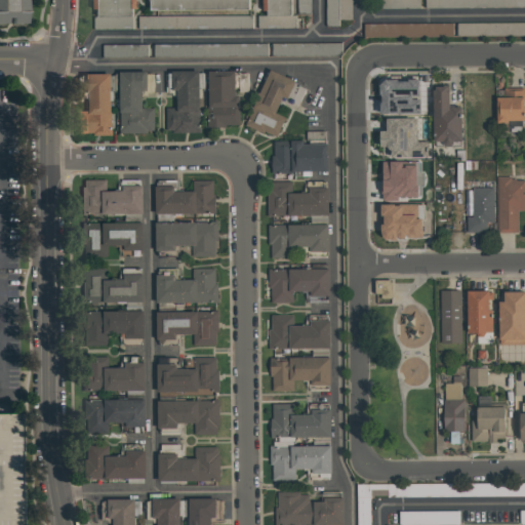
[(0,0),(0,23),(10,24),(29,24),(28,0),(0,0)]
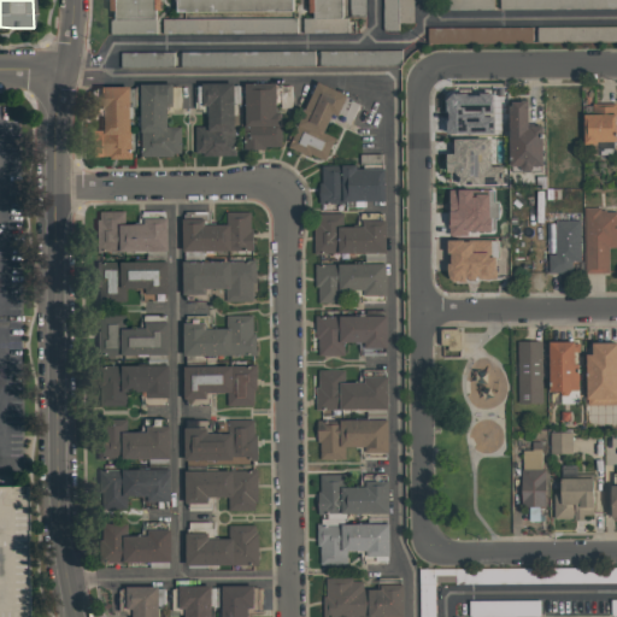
[(157,34),(156,0),(111,0),(112,21),(111,21),(111,35),(157,34)]
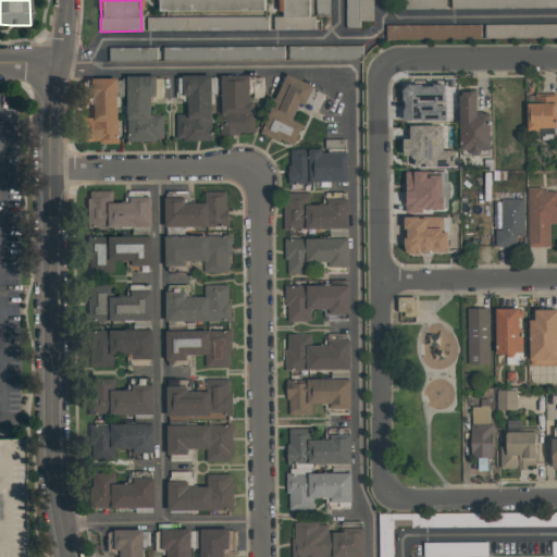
[(159,0),(160,11),(265,10),(264,0),(159,0)]
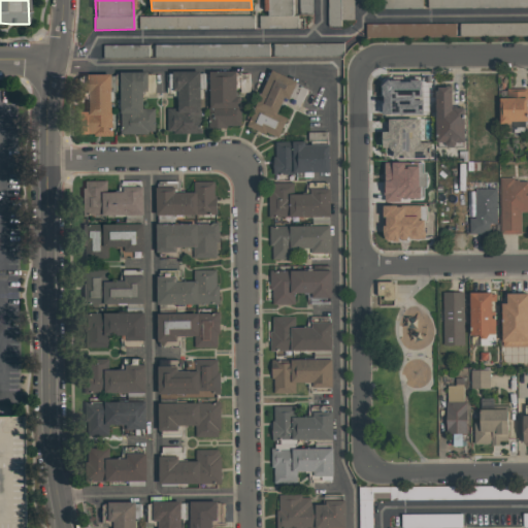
[(293,0),(269,0),(269,15),(260,15),(260,29),(298,29),(298,15),(294,15),(293,0)]
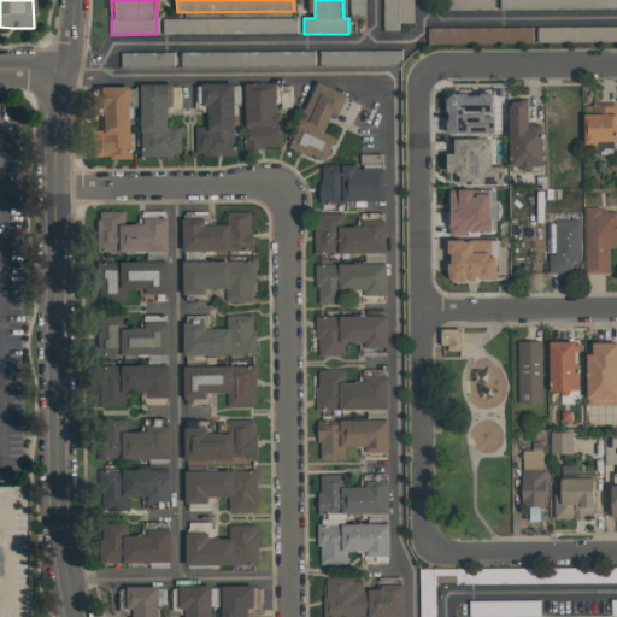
[(365,16),(365,0),(350,0),(351,17),(365,16)]
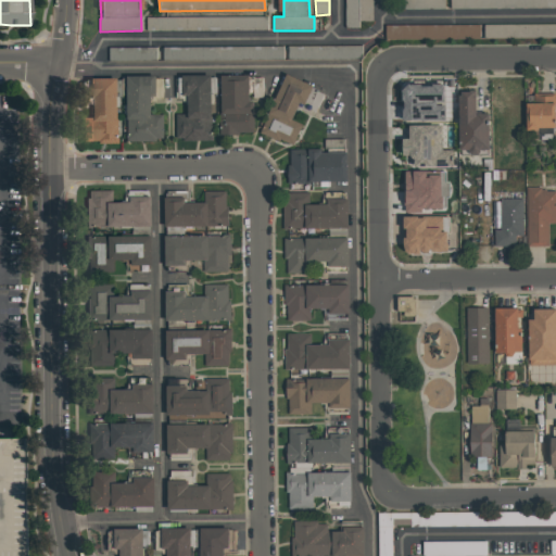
[(373,21),(371,0),(345,0),(345,28),(359,28),(359,21),(373,21)]
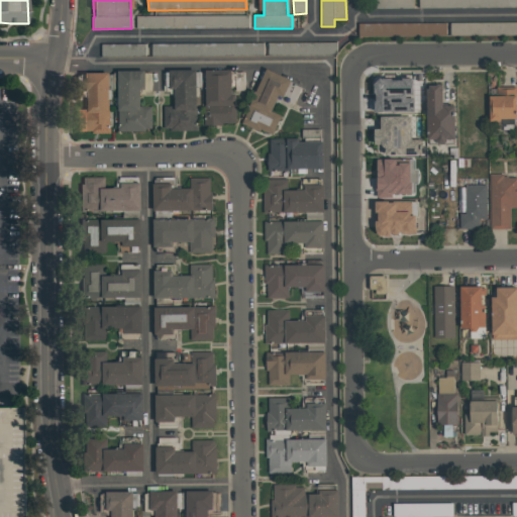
[(395,0),(395,8),(413,8),(413,0),(395,0)]
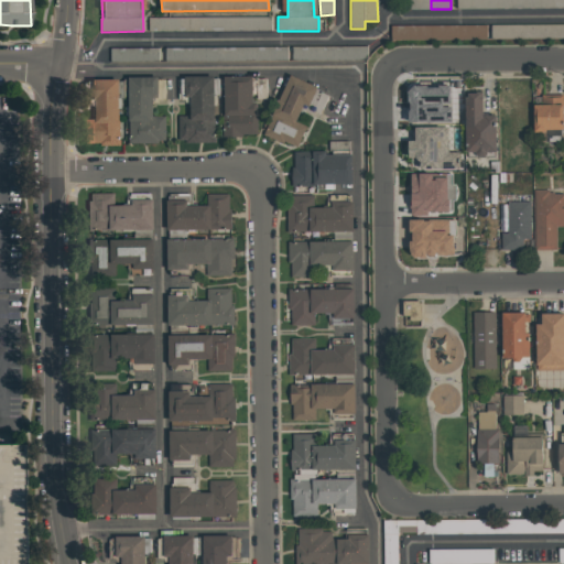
[(563,0),(457,0),(457,9),(563,7),(563,0)]
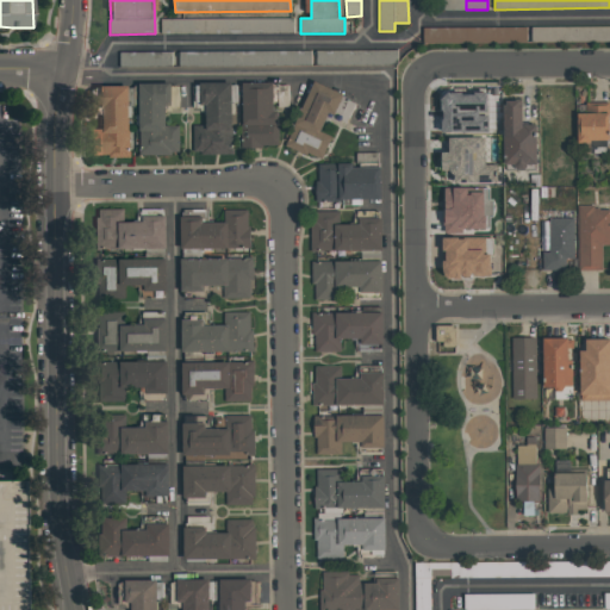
[(294,18),(161,18),(161,33),(294,33),(294,18)]
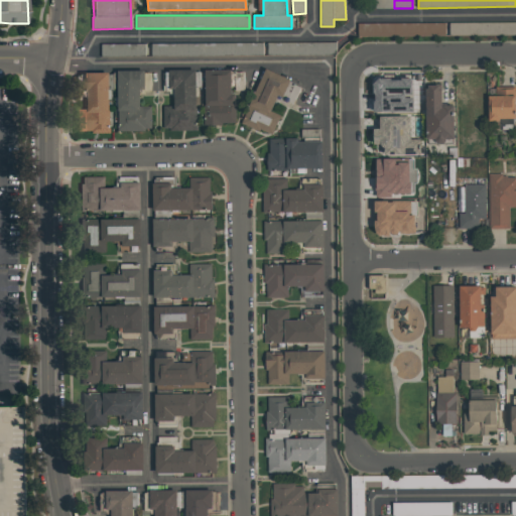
[(358,23),(359,36),(445,35),(445,22),(358,23)]
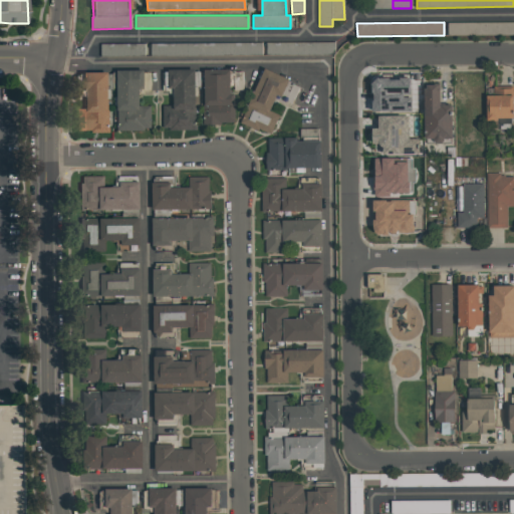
[(513,35),(513,22),(448,22),(448,35),(513,35)]
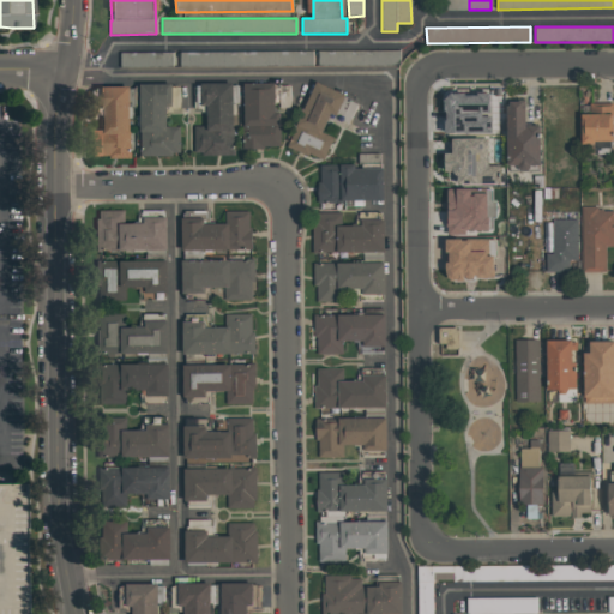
[(181,52),(181,67),(313,66),(313,50),(181,52)]
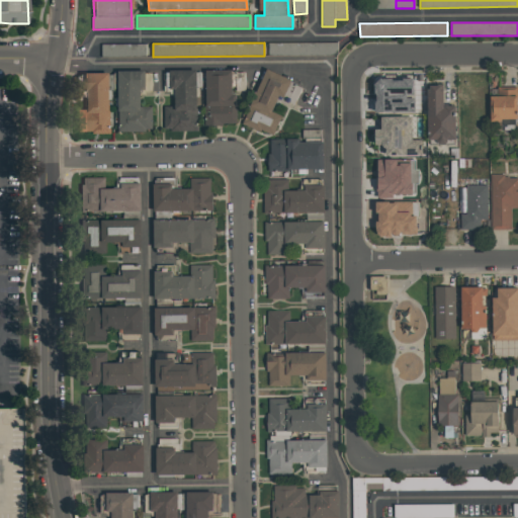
[(146,44),(102,45),(102,58),(147,57),(146,44)]
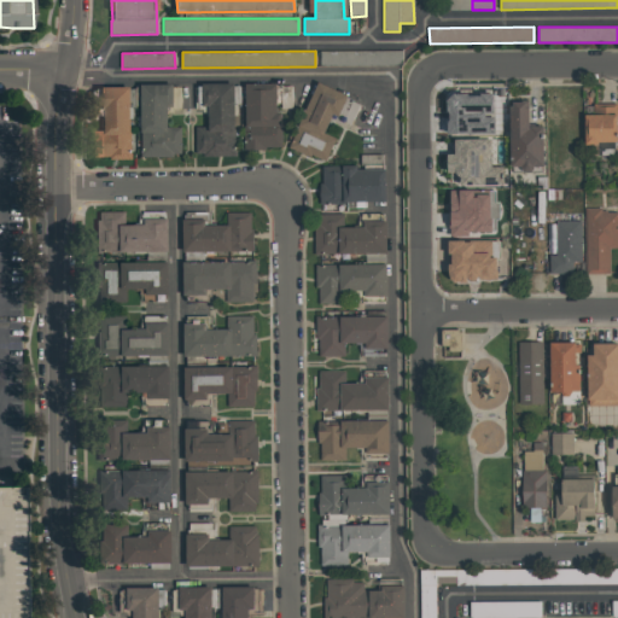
[(235,83),(205,83),(207,127),(196,127),(196,156),(237,156),(235,83)]
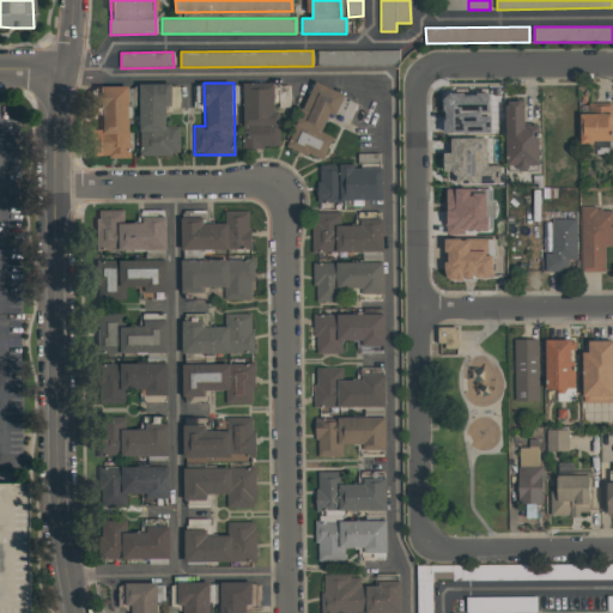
[(243,83),(246,147),(279,147),(278,83),(243,83)]
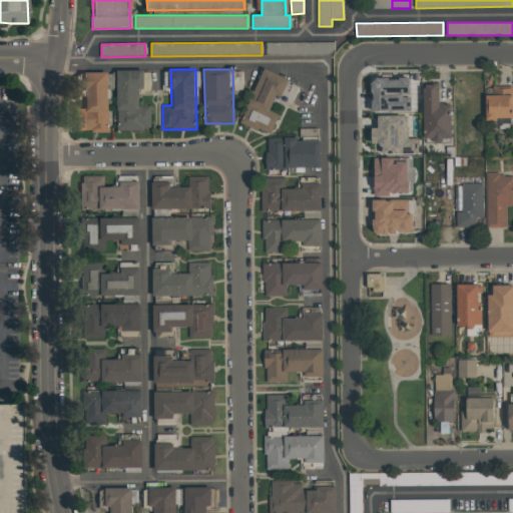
[(272,134),(279,114),(271,111),(276,97),(293,104),(301,83),(263,69),(241,123),(272,134)]
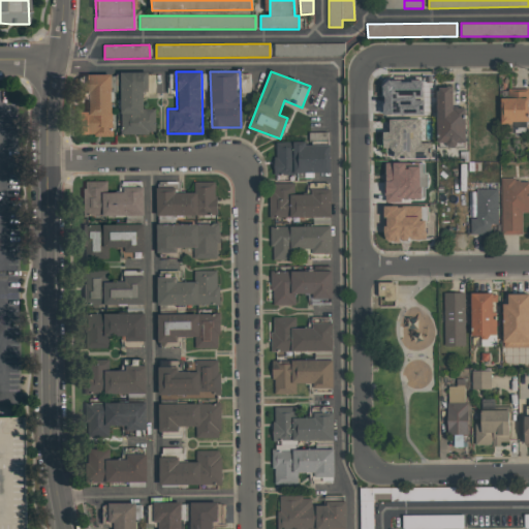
[(122,133),(156,133),(156,110),(145,110),(145,92),(149,92),(149,72),(122,72),(122,133)]
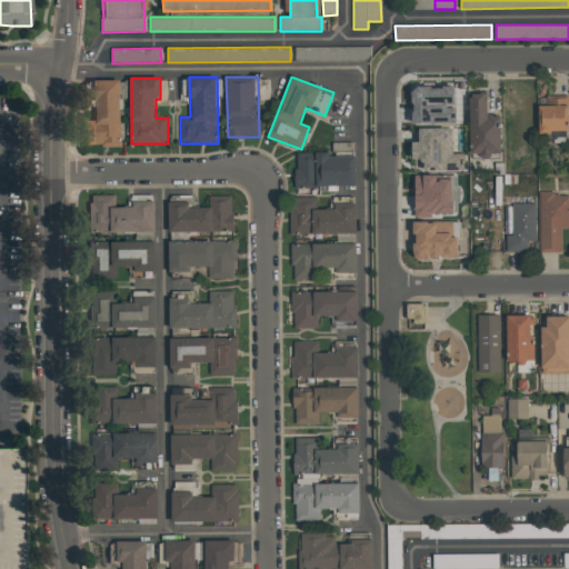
[(120,79),(90,80),(91,102),(97,101),(97,120),(85,120),(85,147),(121,146),(120,79)]
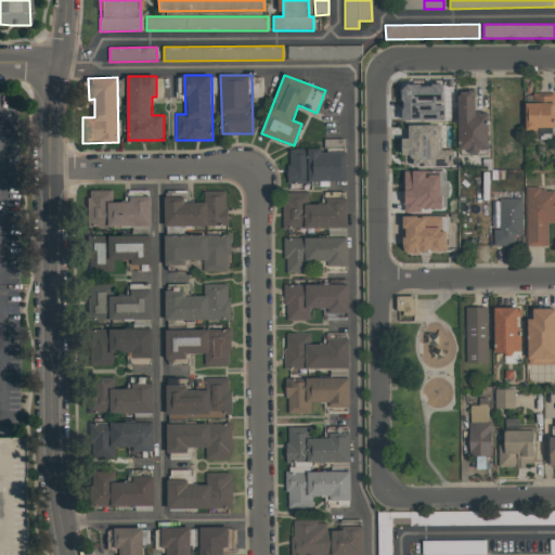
[(401,119),(444,119),(444,82),(401,84),(401,119)]
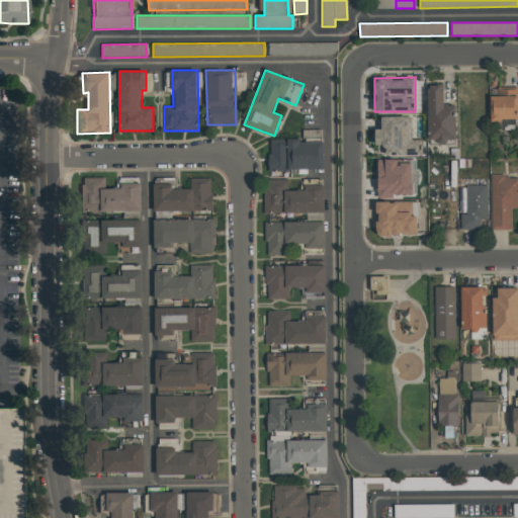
[(456,142),(456,105),(444,106),(444,85),(428,85),(429,140),(437,140),(437,143),(456,142)]
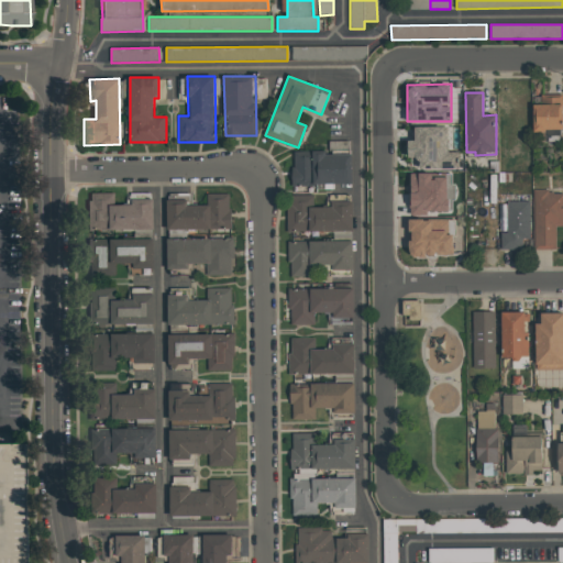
[(533,105),(533,130),(562,130),(562,94),(541,95),(541,105),(533,105)]
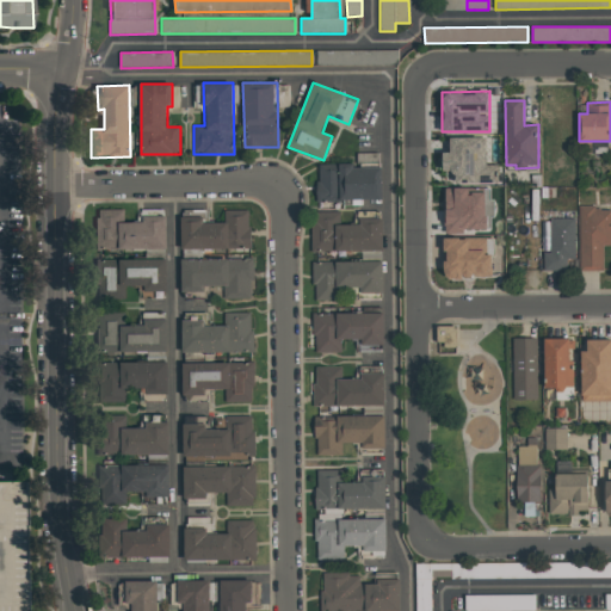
[(498,184),(498,165),(486,165),(486,137),(451,137),(450,153),(444,153),(444,183),(498,184)]
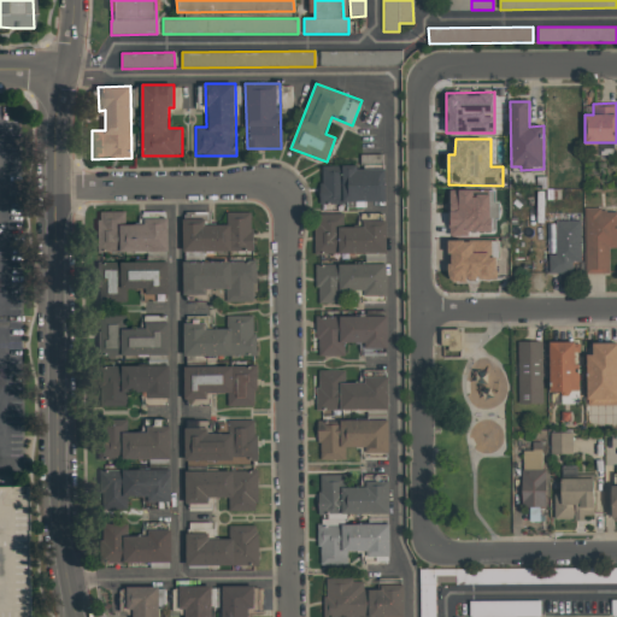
[(387,201),(386,169),(358,169),(358,165),(322,165),(322,203),(387,201)]
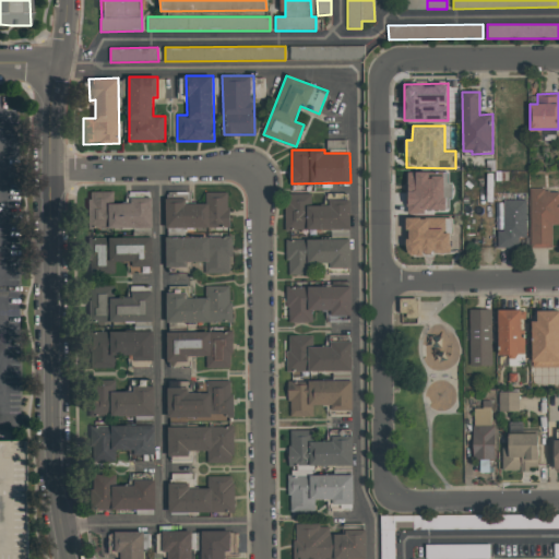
[(429,171),(407,171),(408,211),(448,210),(447,177),(429,177),(429,171)]
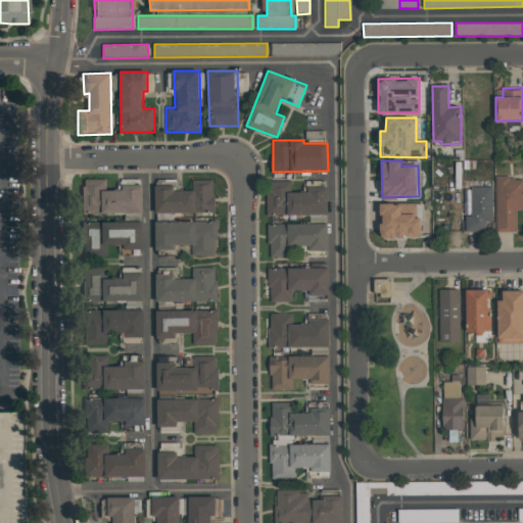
[(517,231),(517,209),(522,209),(522,177),(496,177),(496,232),(517,231)]
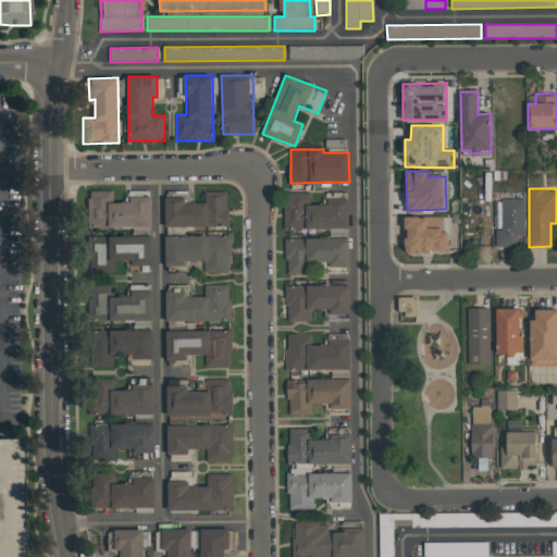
[(152,196),(131,196),(131,202),(113,202),(113,190),(87,190),(87,229),(152,227),(152,196)]
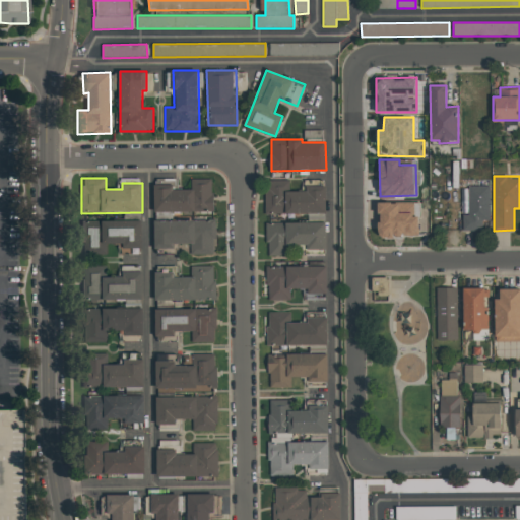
[(213,211),(213,178),(191,179),(191,189),(173,189),(173,183),(154,183),(154,212),(213,211)]
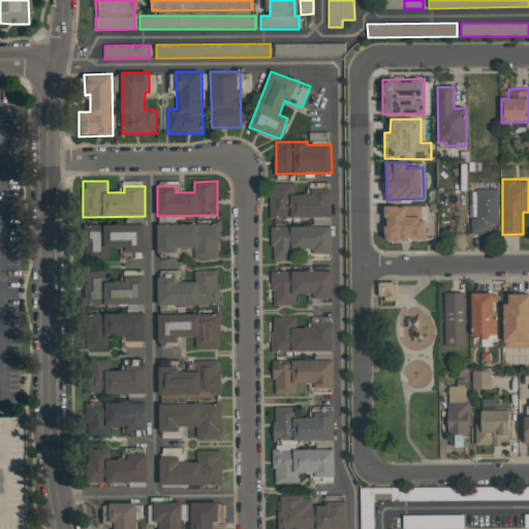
[(332,217),(332,189),(311,189),(311,194),(294,194),(294,183),(270,183),(271,218),(332,217)]
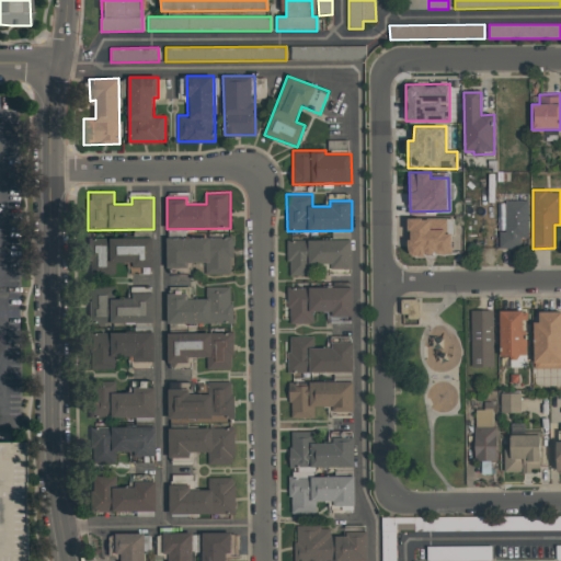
[(528,201),(505,199),(505,232),(500,232),(499,247),(528,247),(528,201)]
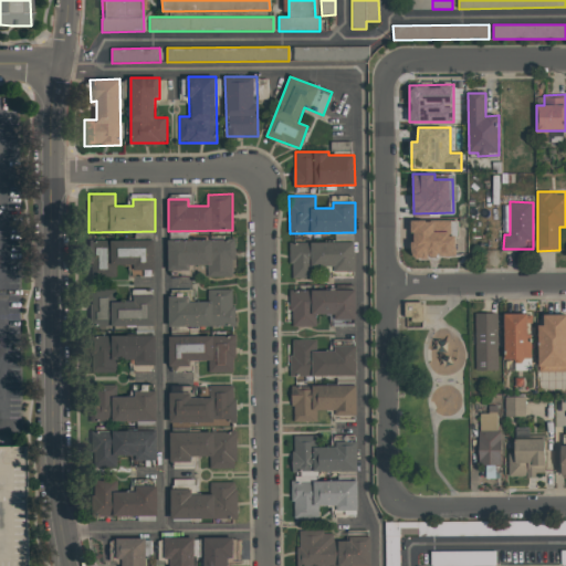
[(433,233),(433,220),(412,220),(412,258),(456,257),(456,233),(433,233)]
